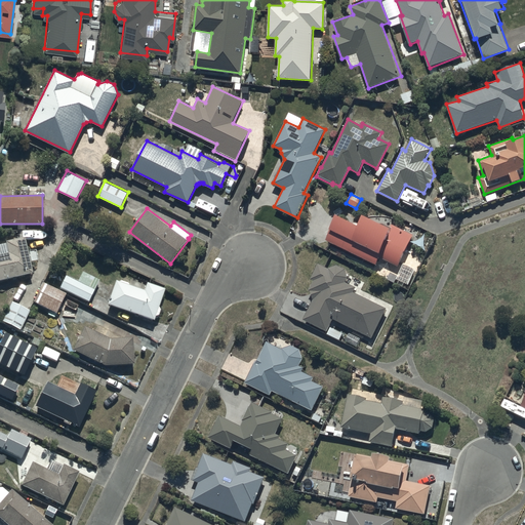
[(336,212),(326,239),(375,264),(379,256),(398,265),(413,234),(392,224),(391,227),(364,213),(359,224),(336,212)]
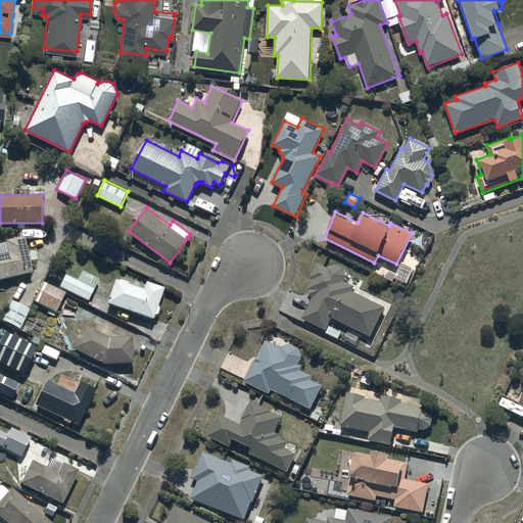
[(0,278),(32,272),(27,244),(27,241),(26,241),(24,235),(5,239),(5,241),(0,242),(0,278)]
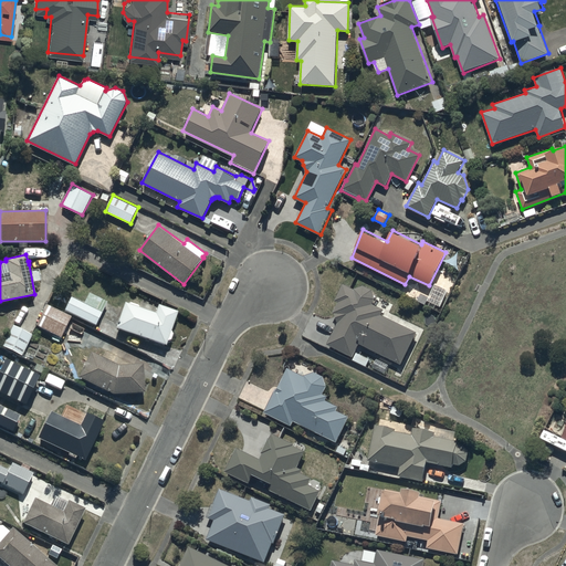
[(337,322),(327,343),(352,356),(359,343),(400,364),(417,332),(381,314),(383,312),(388,315),(390,310),(385,307),(384,308),(373,303),(375,299),(373,289),(364,285),(354,289),(343,283),(335,301),(337,302),(334,310),(333,313),(335,313),(337,322)]
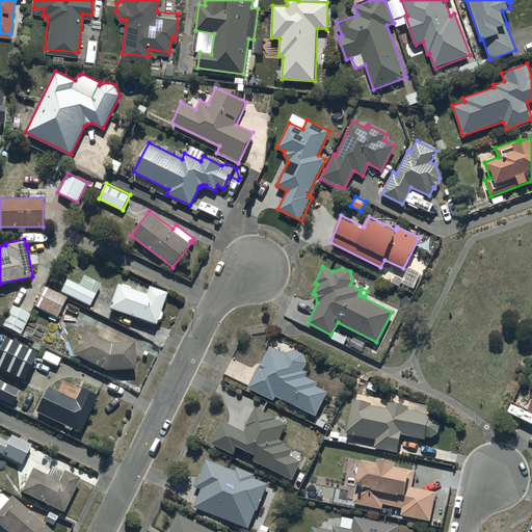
[(67,278),(60,291),(88,306),(100,283),(83,274),(78,285),(67,278)]
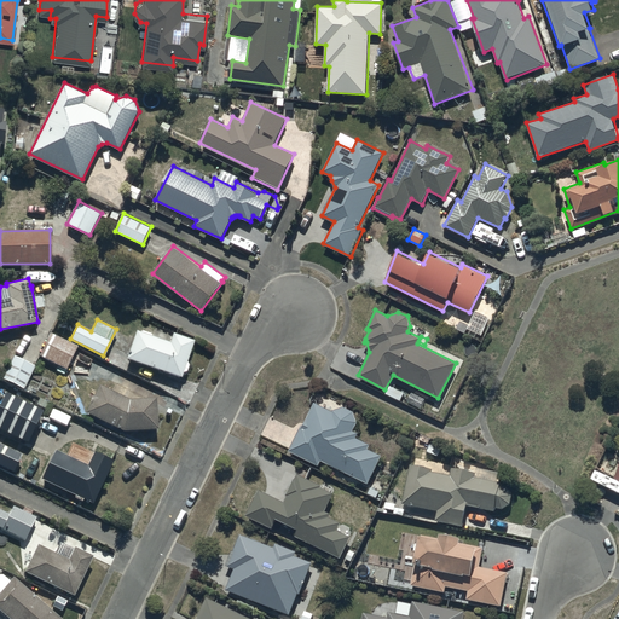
[(136,330),(126,358),(180,377),(183,371),(184,371),(185,371),(185,370),(186,370),(186,369),(187,369),(187,368),(187,366),(187,365),(187,364),(187,363),(186,363),(186,362),(194,340),(156,325),(152,336),(150,335),(151,334),(140,330),(140,331),(136,330)]
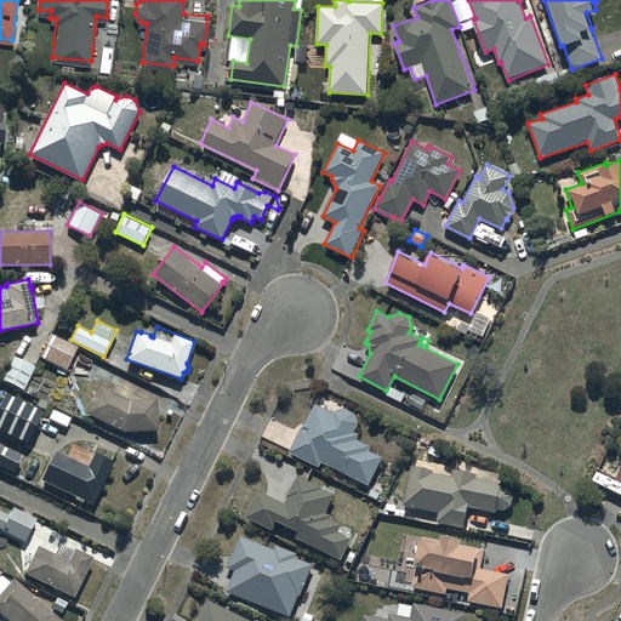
[(50,334),(39,357),(66,370),(78,347),(50,334)]
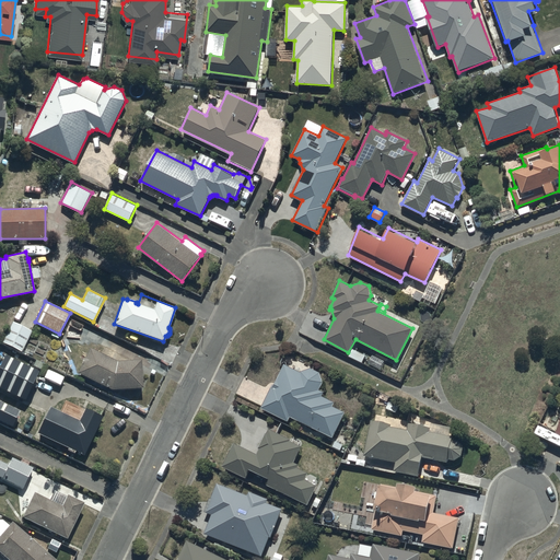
[(2,342),(21,351),(32,330),(12,322),(2,342)]
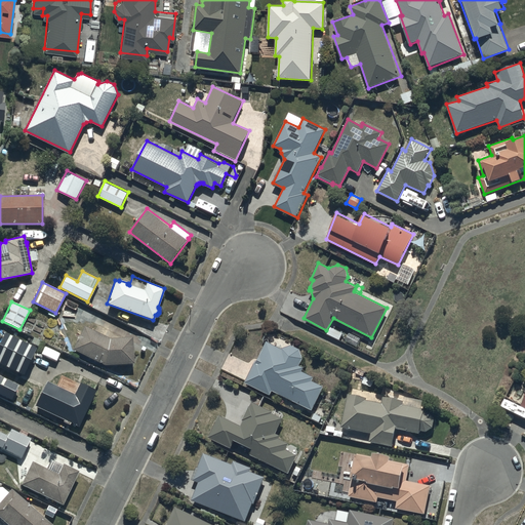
[(84,326),(73,349),(104,365),(133,363),(131,336),(109,338),(84,326)]
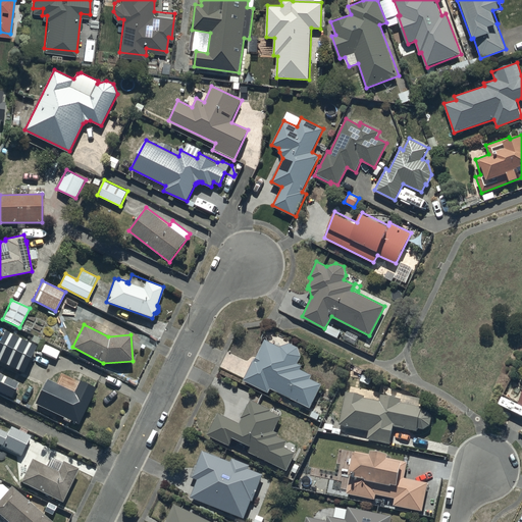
[(36,346),(4,330),(1,335),(0,334),(0,362),(22,373),(36,346)]
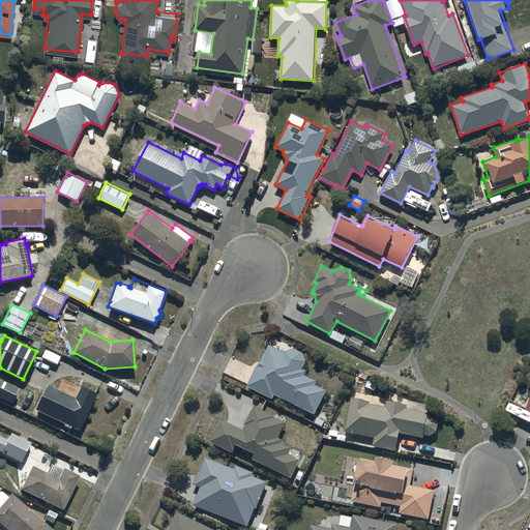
[(272,398),(274,393),(315,414),(327,389),(315,384),(317,380),(305,375),(306,371),(302,369),(305,361),(302,352),(294,347),(278,339),(277,340),(274,337),(270,345),(269,345),(246,385),(272,398)]
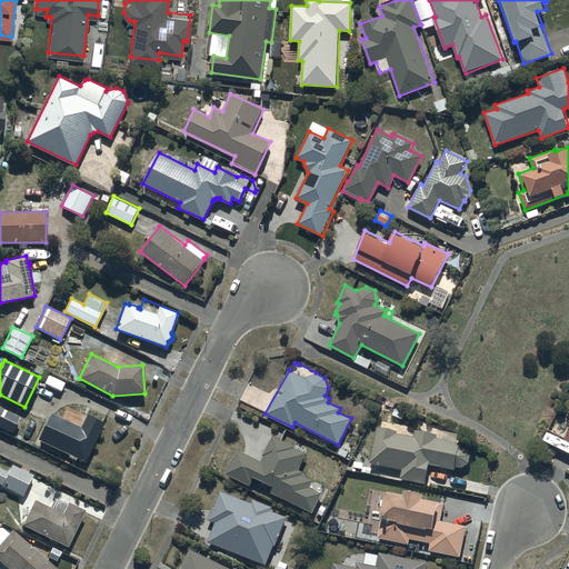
[(0,407),(0,427),(12,433),(20,417),(0,407)]
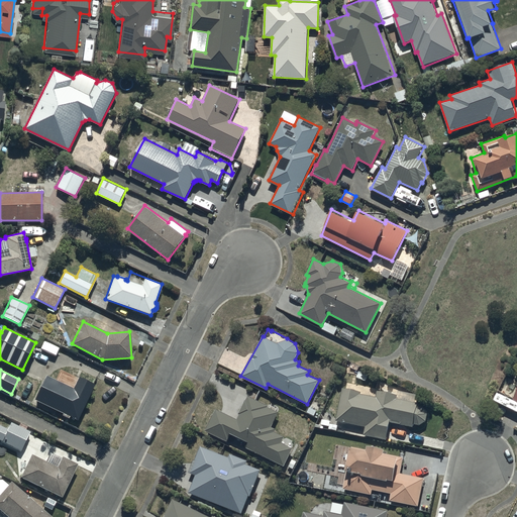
[(77,421),(94,384),(79,377),(75,383),(71,381),(68,386),(46,375),(34,400),(63,413),(62,415),(68,418),(69,417),(77,421)]
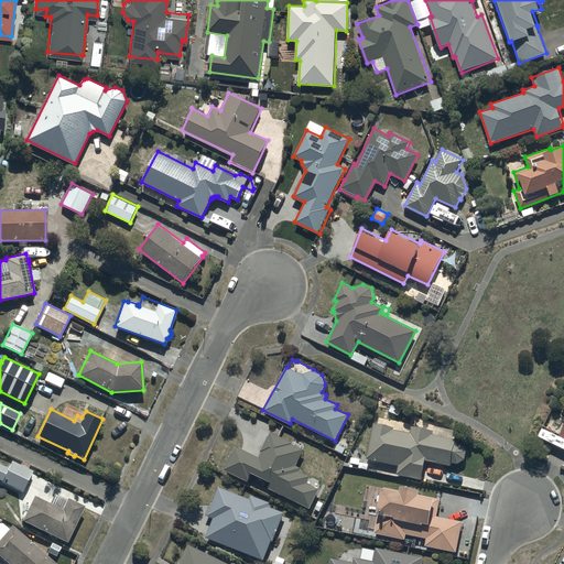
[(377,423),(373,423),(367,458),(399,464),(397,475),(422,479),(425,461),(451,465),(451,462),(452,462),(453,463),(454,463),(455,463),(456,463),(457,463),(458,463),(459,463),(461,462),(462,462),(463,461),(464,459),(465,458),(465,457),(466,457),(466,456),(466,455),(466,454),(466,453),(466,452),(466,451),(466,449),(466,448),(465,448),(465,447),(465,446),(464,446),(464,445),(463,444),(462,444),(461,443),(459,443),(458,443),(457,443),(457,442),(456,442),(455,442),(456,438),(453,437),(454,430),(444,427),(443,434),(441,433),(440,435),(432,434),(433,430),(411,425),(411,424),(378,418),(377,423)]
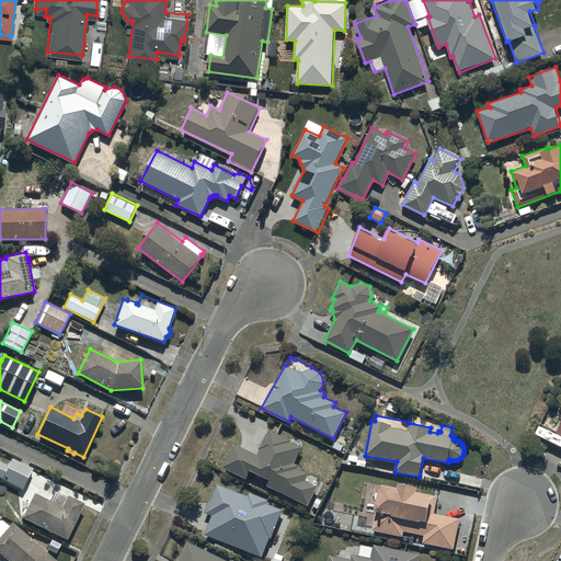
[(235,444),(224,467),(247,478),(249,473),(248,473),(250,469),(271,479),(267,485),(308,505),(318,487),(311,483),(315,479),(308,476),(308,473),(298,468),(299,465),(295,462),(302,447),(289,441),(290,439),(270,430),(256,455),(235,444)]
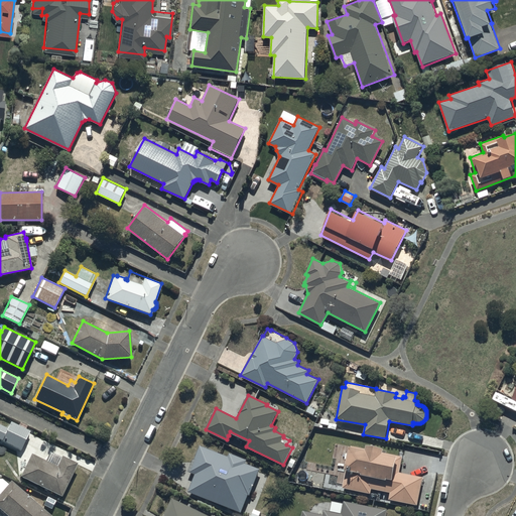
[(0,424),(0,439),(20,450),(30,430),(11,421),(7,428),(0,424)]
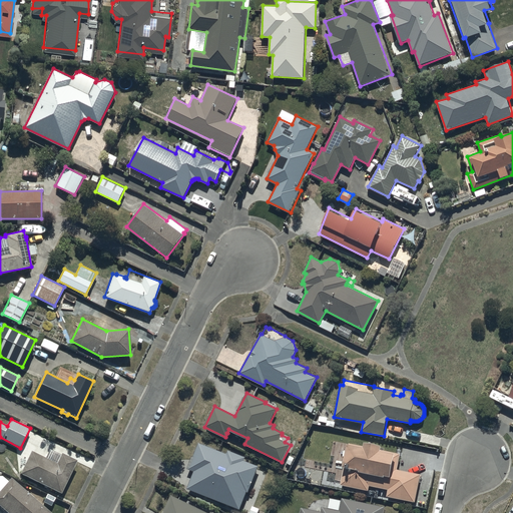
[(342,471),(341,484),(369,490),(370,485),(375,486),(372,497),(387,500),(388,496),(415,501),(421,474),(392,468),(396,451),(381,449),(382,444),(365,441),(364,445),(347,442),(344,471),(342,471)]
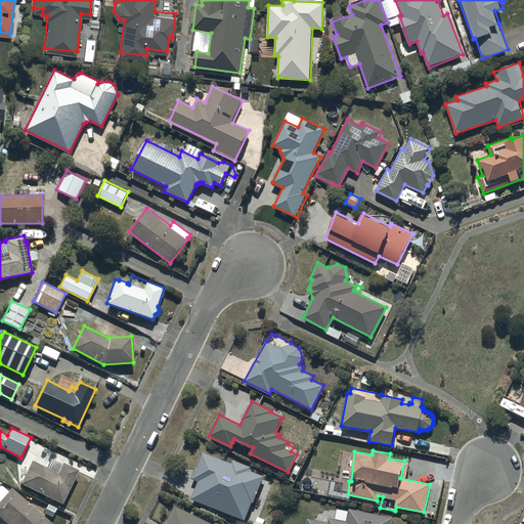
[(199,481),(190,498),(245,520),(252,501),(254,501),(264,476),(250,470),(252,467),(233,460),(231,463),(203,451),(193,479),(199,481)]
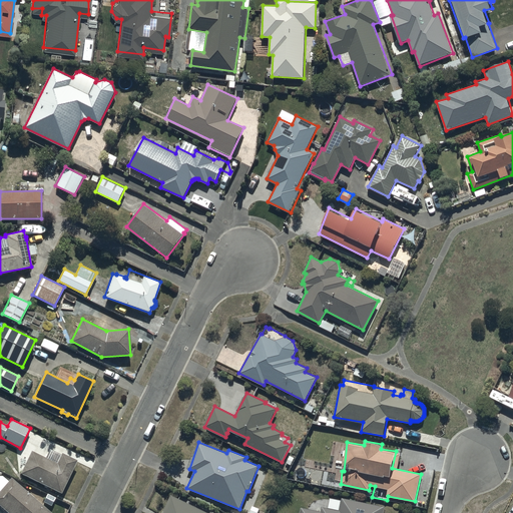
[(21,469),(20,473),(61,493),(76,460),(61,453),(60,455),(48,449),(46,454),(45,453),(43,457),(30,451),(27,456),(25,455),(24,455),(23,455),(23,456),(22,456),(21,456),(21,457),(20,457),(20,458),(19,458),(19,459),(18,460),(18,461),(18,462),(17,462),(17,463),(17,464),(17,465),(18,465),(18,466),(18,467),(18,468),(19,469),(21,469)]
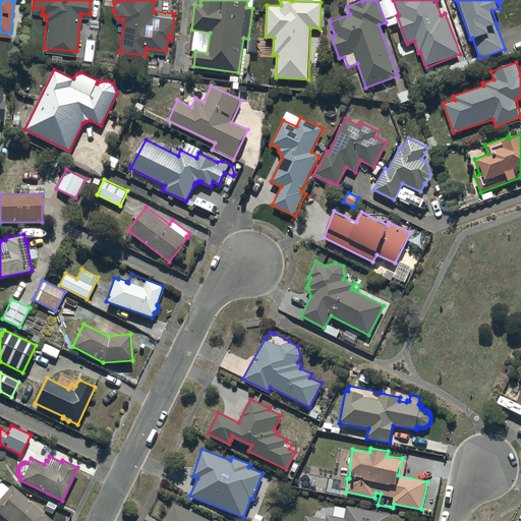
[(0,514),(7,520),(52,520),(11,484),(8,488),(1,482),(0,483),(0,514)]
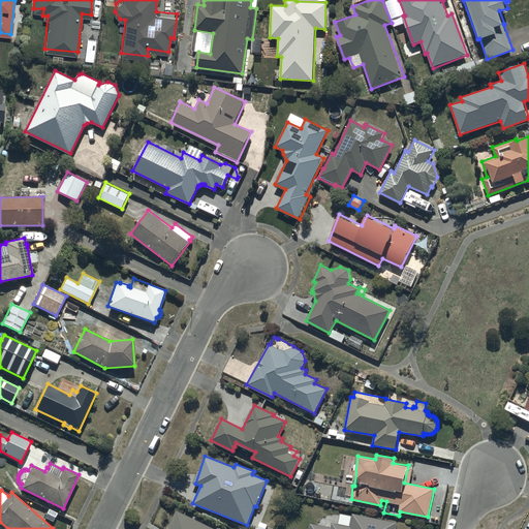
[(395,528),(397,522),(353,512),(352,516),(341,514),(339,524),(332,522),(331,527),(311,523),(309,528),(395,528)]
